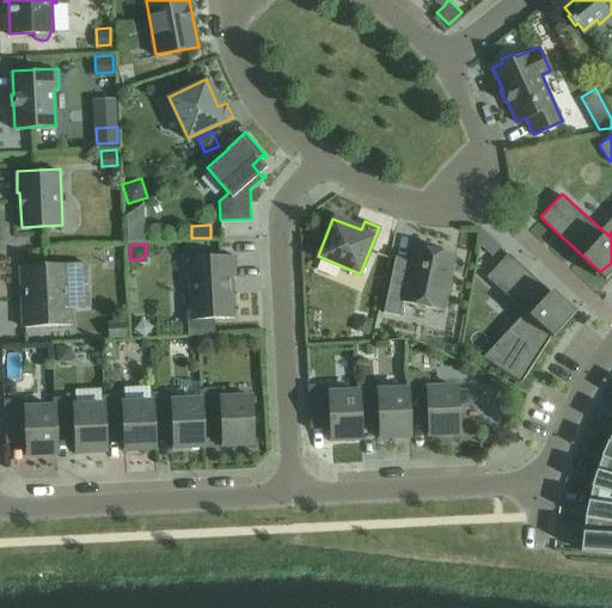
[(414,244),(405,282),(390,278),(383,311),(399,314),(403,300),(442,308),(446,289),(451,287),(453,278),(450,274),(454,252),(414,244)]
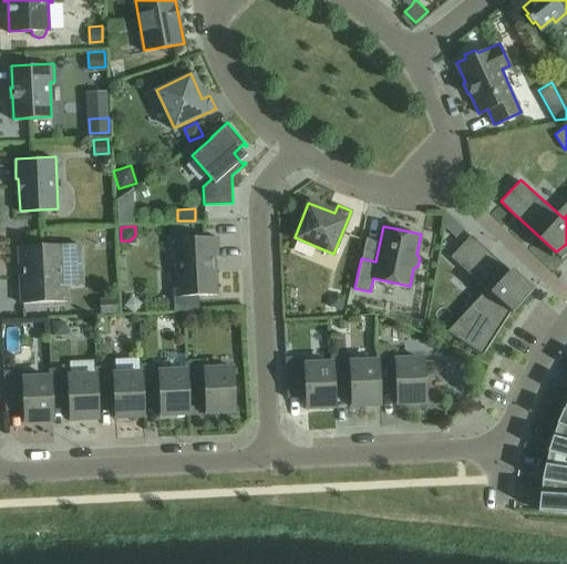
[(464,313),(447,330),(483,354),(513,306),(526,285),(516,276),(516,275),(471,234),(451,255),(493,295),(471,319),(464,313)]
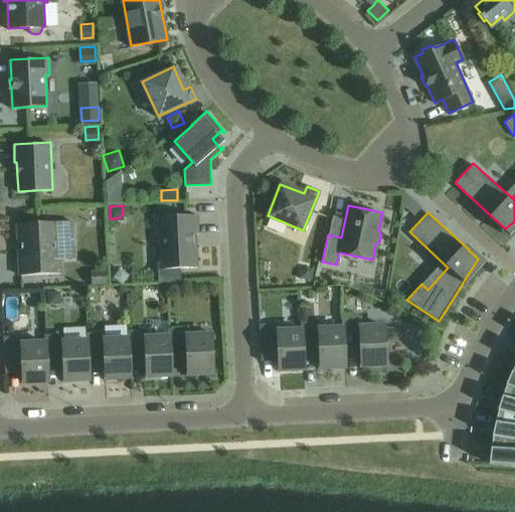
[(197,213),(155,216),(156,234),(159,234),(160,268),(158,269),(159,282),(182,281),(181,267),(197,266),(195,232),(198,232),(197,213)]
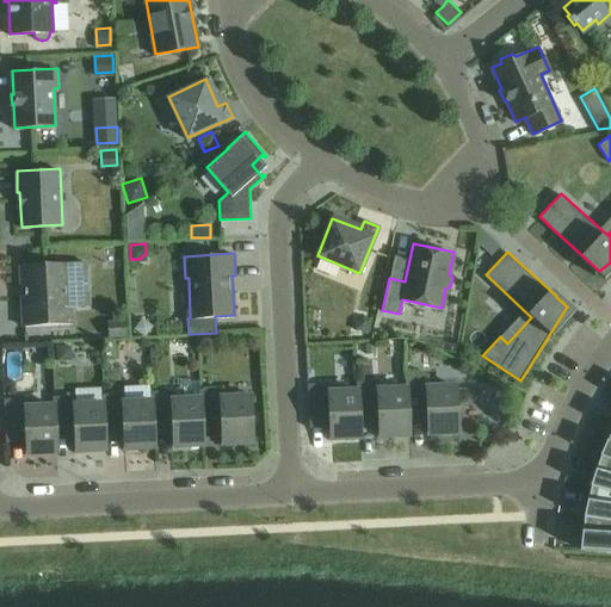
[(87,260),(68,261),(20,264),(22,286),(25,286),(25,295),(23,295),(24,324),(72,322),(71,302),(90,301),(87,260)]
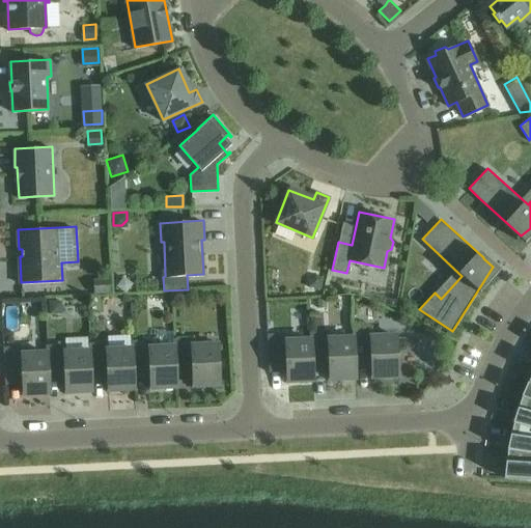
[(308,279),(307,285),(319,288),(322,276),(315,275),(308,279)]
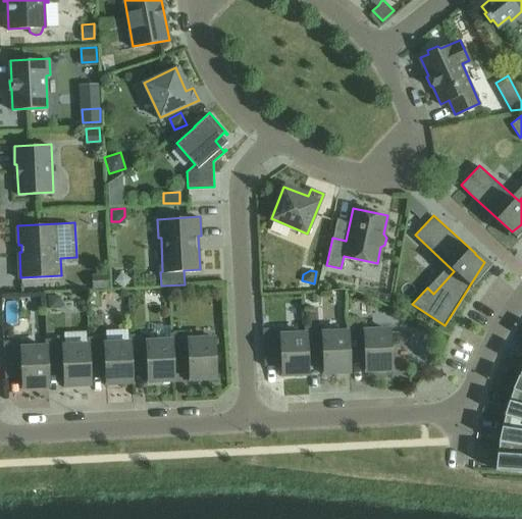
[(108,286),(108,273),(92,274),(92,287),(108,286)]
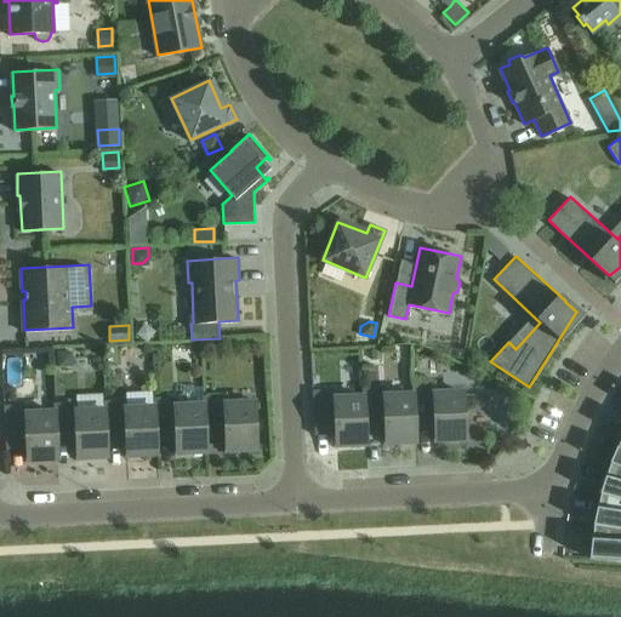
[(381,347),(371,347),(371,358),(382,358),(381,347)]
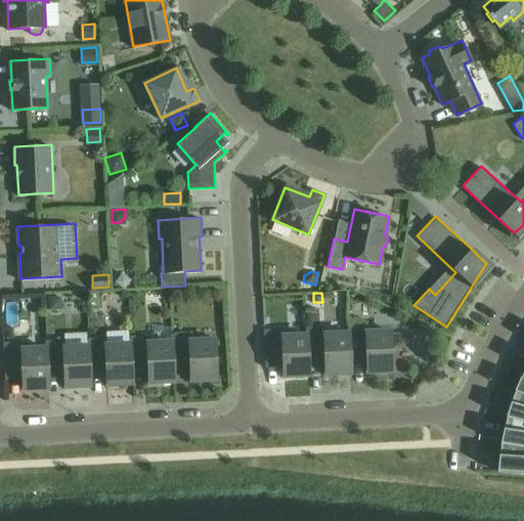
[(56,306),(59,303),(59,295),(48,296),(49,306),(56,306)]
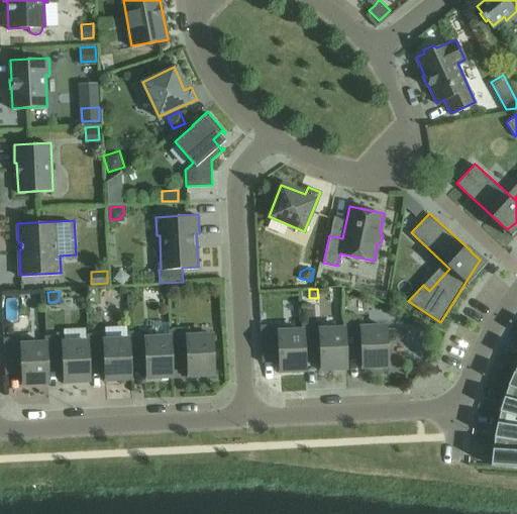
[(344,351),(345,351),(362,350),(363,366),(388,365),(386,326),(362,327),(362,319),(342,320),(343,328),(344,351)]
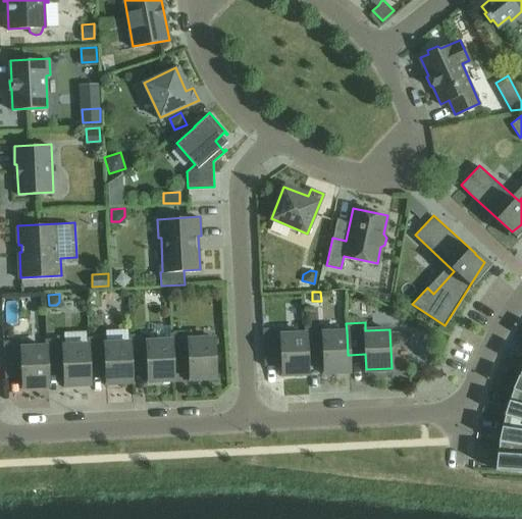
[(347,331),(323,332),(323,324),(304,325),(305,333),(306,357),(307,357),(323,356),(324,371),(350,370),(349,355),(348,355),(347,331)]
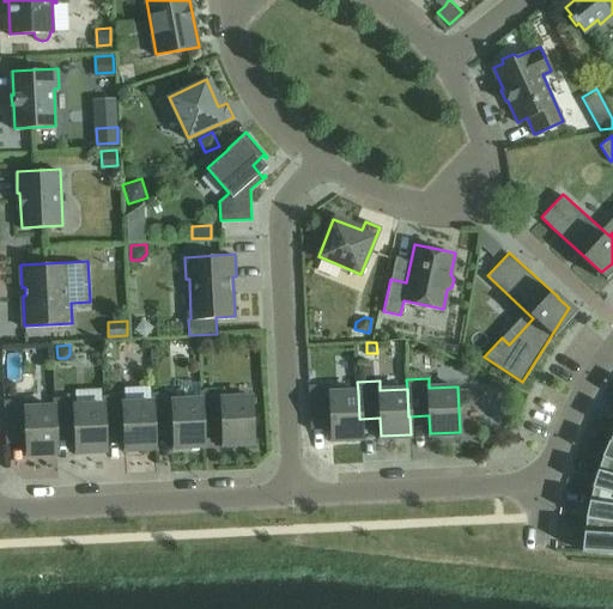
[(358,391),(332,393),(331,383),(308,384),(310,421),(331,420),(332,438),(362,437),(360,419),(359,419),(358,391)]
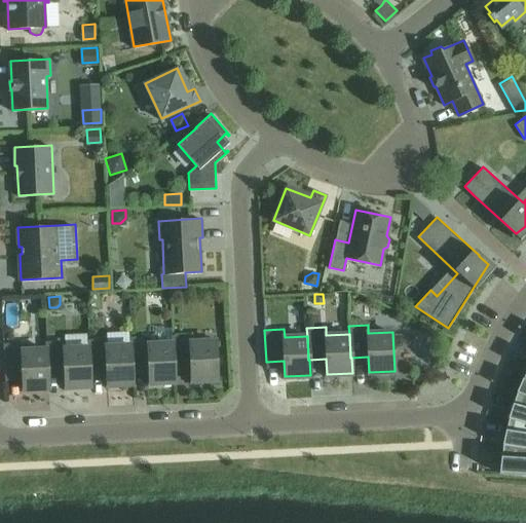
[(174,366),(175,366),(191,365),(191,381),(217,379),(215,340),(191,341),(191,333),(172,334),(172,342),(173,342),(174,366)]
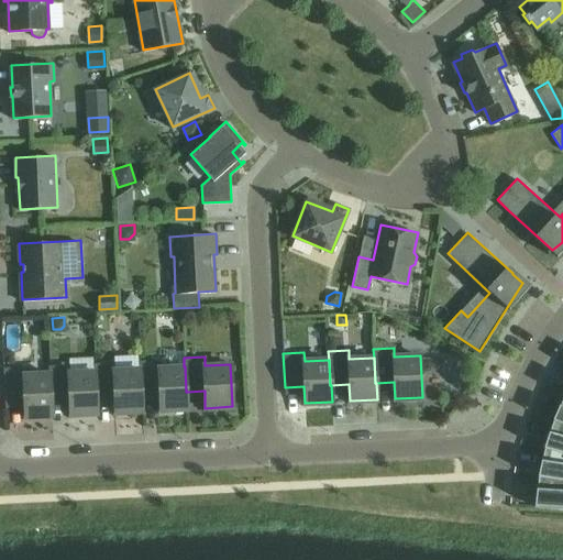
[(185,366),(184,366),(159,368),(159,359),(139,360),(139,369),(140,369),(141,394),(142,394),(159,394),(159,410),(187,408),(187,392),(186,392),(185,366)]
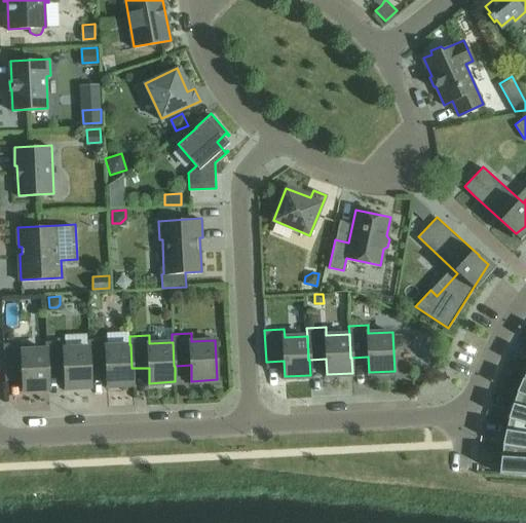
[(130,344),(129,344),(107,345),(107,337),(87,338),(87,346),(88,346),(89,370),(90,370),(107,370),(108,385),(133,383),(133,368),(132,368),(130,344)]
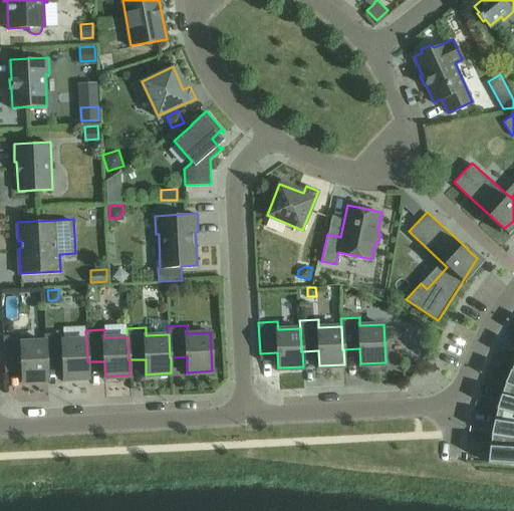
[(86,338),(85,338),(63,339),(63,331),(44,332),(44,340),(45,340),(46,363),(47,363),(63,363),(64,378),(88,376),(88,361),(87,361),(86,338)]
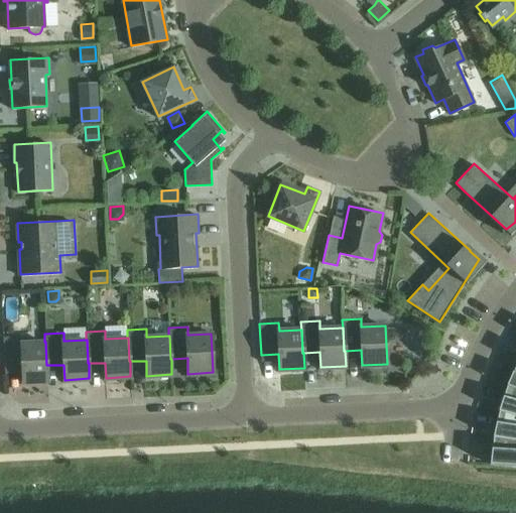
[(45,342),(44,342),(22,343),(22,335),(3,336),(4,367),(22,367),(23,382),(47,381),(47,365),(46,365),(45,342)]
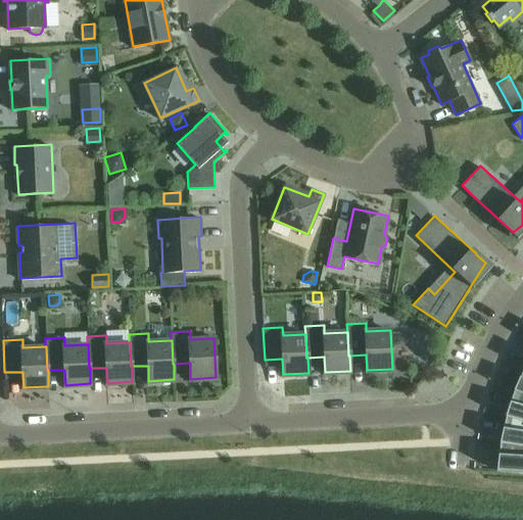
[(513,389),(513,390),(522,393),(522,367),(517,381),(521,382),(518,391),(513,389)]
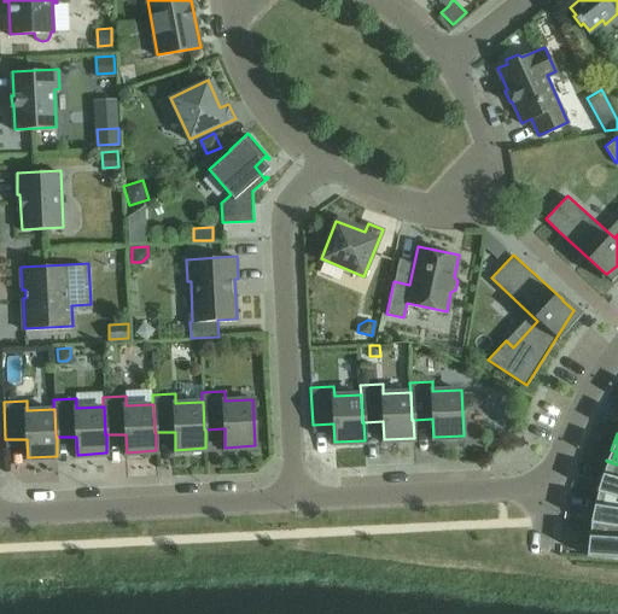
[(596,490),(596,491),(617,496),(617,465),(606,461),(600,479),(605,481),(602,491),(596,490)]
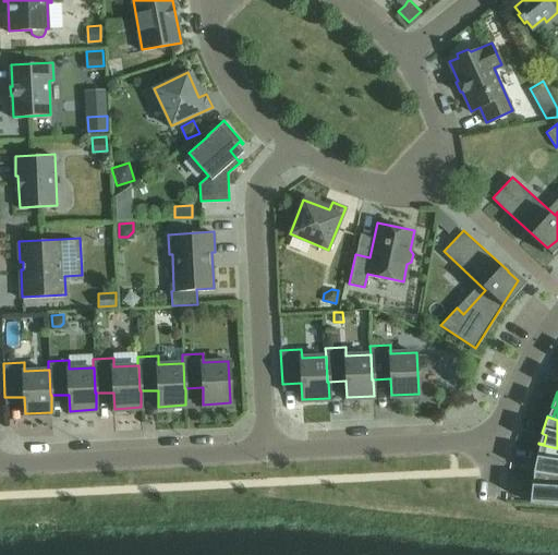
[(533,471),(532,472),(557,475),(557,448),(538,444),(535,461),(538,462),(537,472),(533,471)]
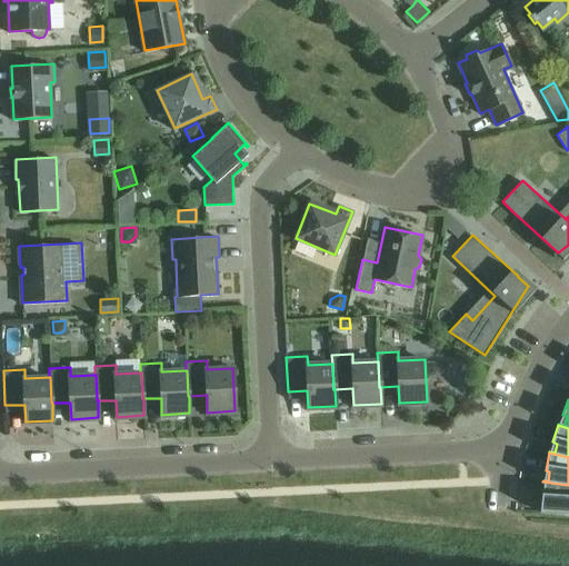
[(568,485),(542,482),(541,499),(546,500),(545,509),(540,509),(540,510),(568,512),(568,485)]
